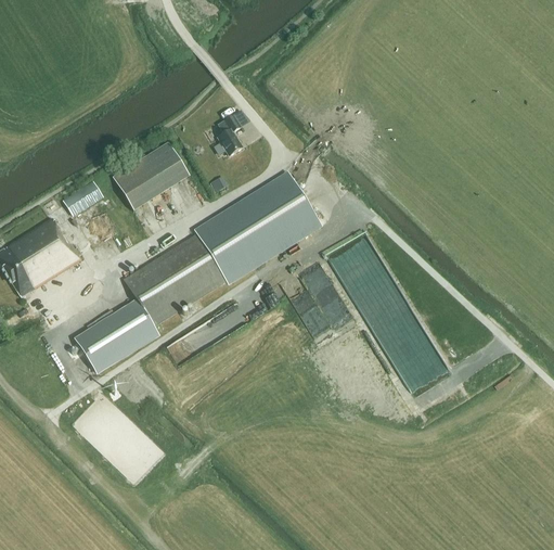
[(210,20),(213,15),(196,8),(194,13),(210,20)]
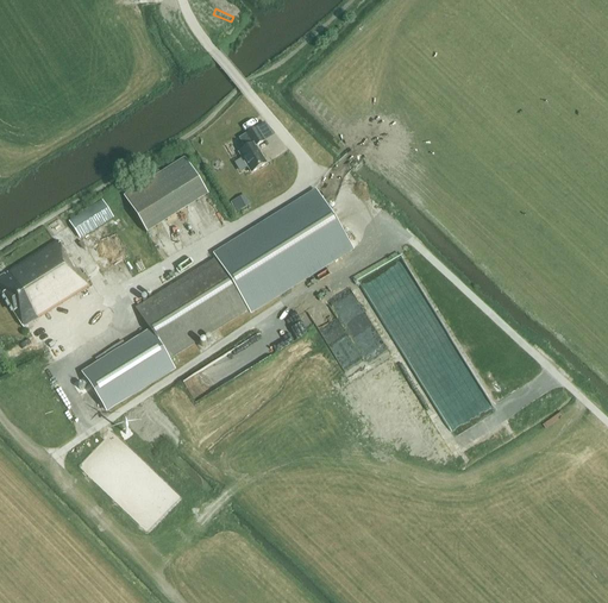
[(245,143),(238,148),(250,168),(265,158),(255,142),(263,136),(255,123),(238,133),(245,143)]
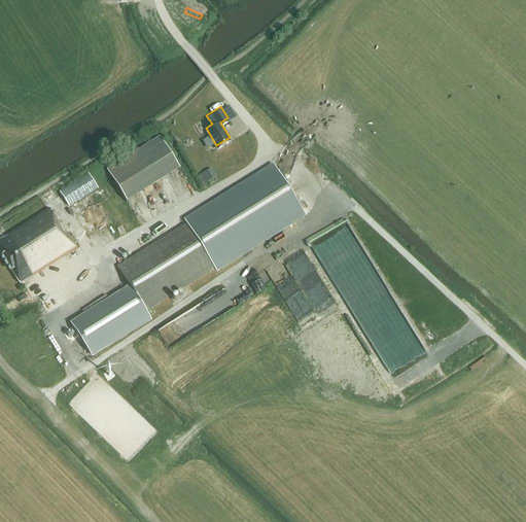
[(106,166),(126,198),(179,164),(160,133),(106,166)]
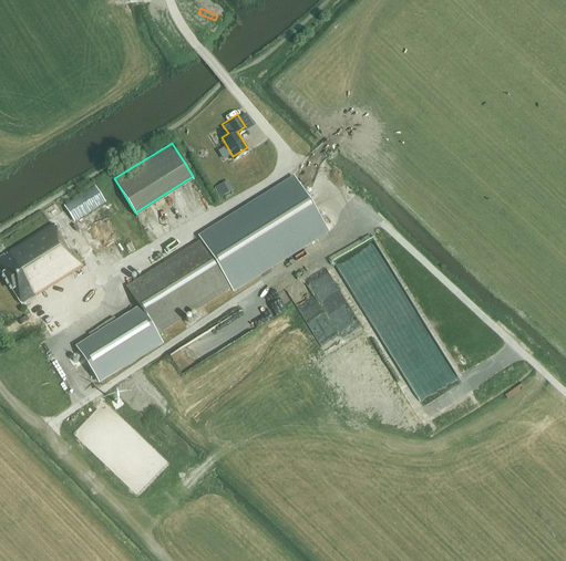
[(201,235),(125,281),(140,304),(75,344),(92,370),(96,377),(161,338),(156,330),(230,283),(233,286),(327,227),(294,174),(199,234),(201,235)]
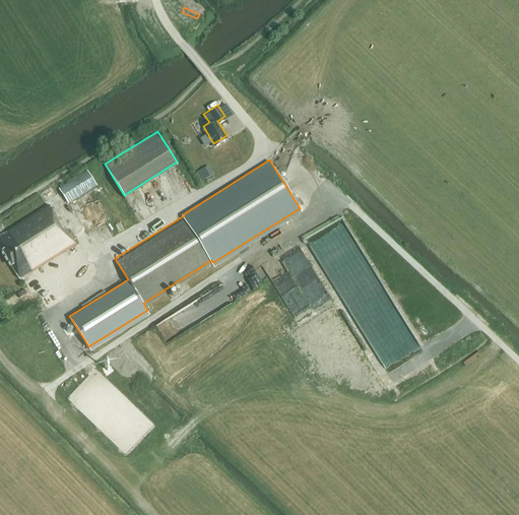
[(207,162),(196,168),(201,176),(212,171),(207,162)]
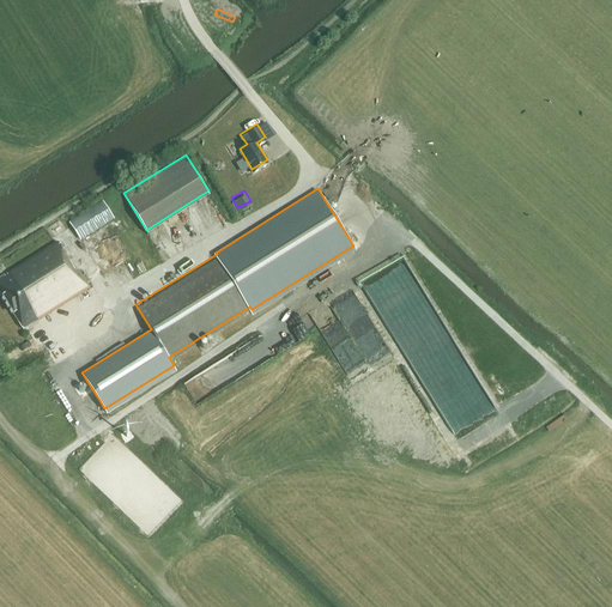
[(70,218),(79,235),(113,213),(102,196),(70,218)]
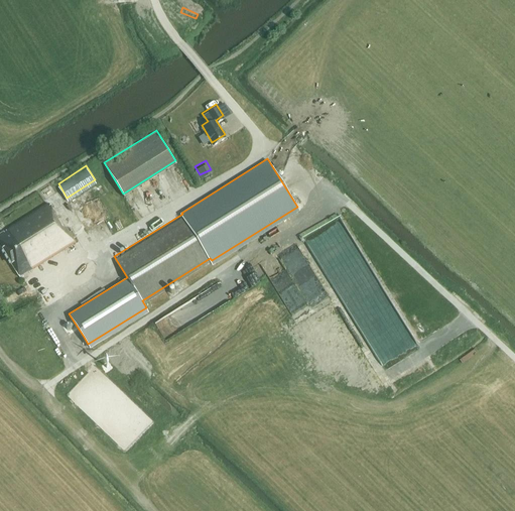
[(334,189),(327,193),(331,202),(338,199),(334,189)]
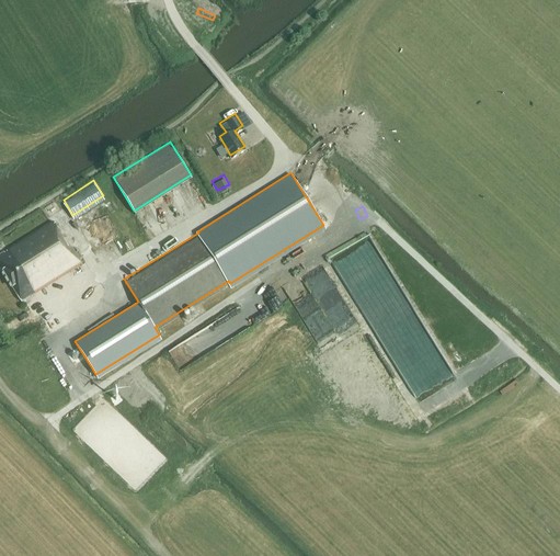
[(60,231),(52,217),(0,249),(0,265),(20,297),(81,259),(78,256),(81,253),(77,247),(75,249),(63,230),(60,231)]
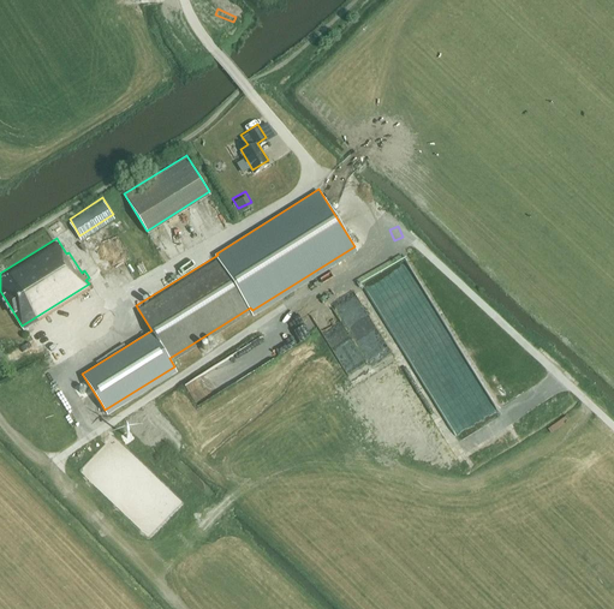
[(54,374),(48,364),(45,366),(43,368),(49,377),(52,375),(54,374)]
